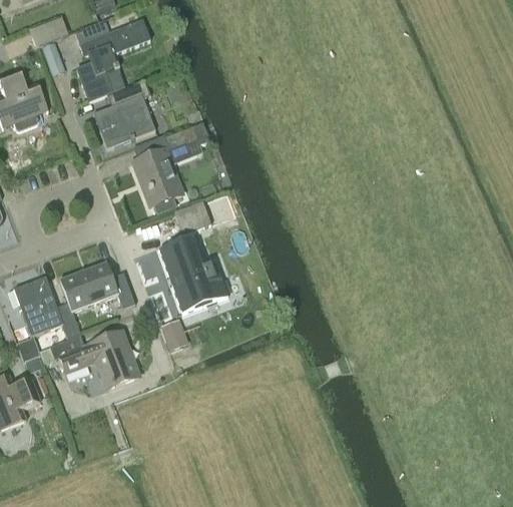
[(4,0),(7,11),(20,7),(18,0),(4,0)]
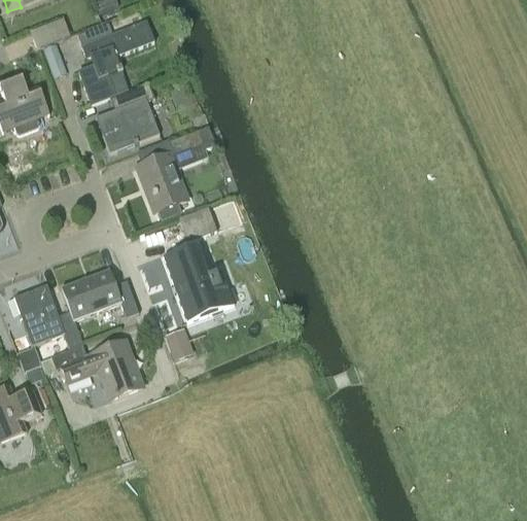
[(92,0),(97,13),(117,5),(115,0),(92,0)]
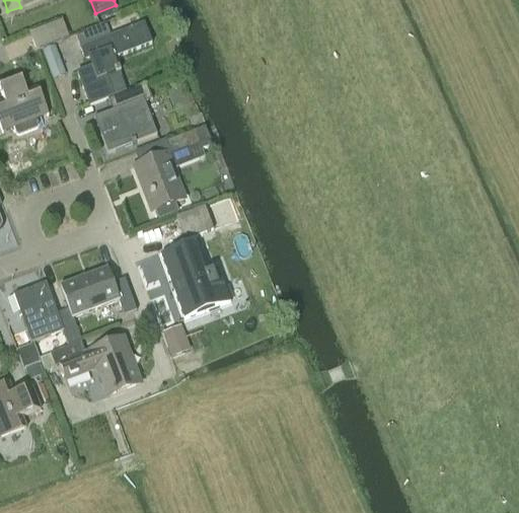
[(11,55),(67,32),(60,15),(4,39),(11,55)]
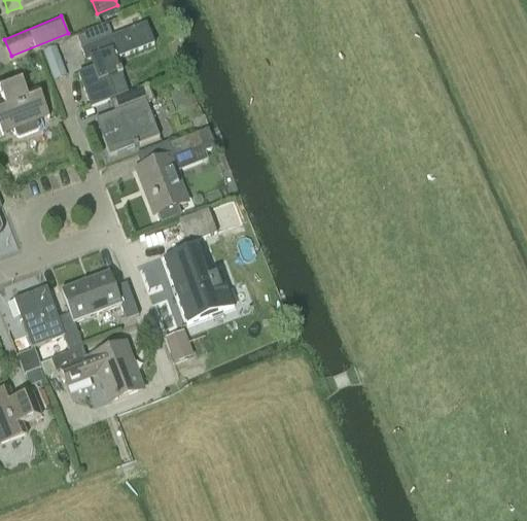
[(93,63),(77,69),(91,104),(116,94),(108,72),(116,69),(117,70),(121,69),(119,64),(118,64),(114,55),(154,39),(146,19),(80,43),(85,57),(90,55),(93,63)]
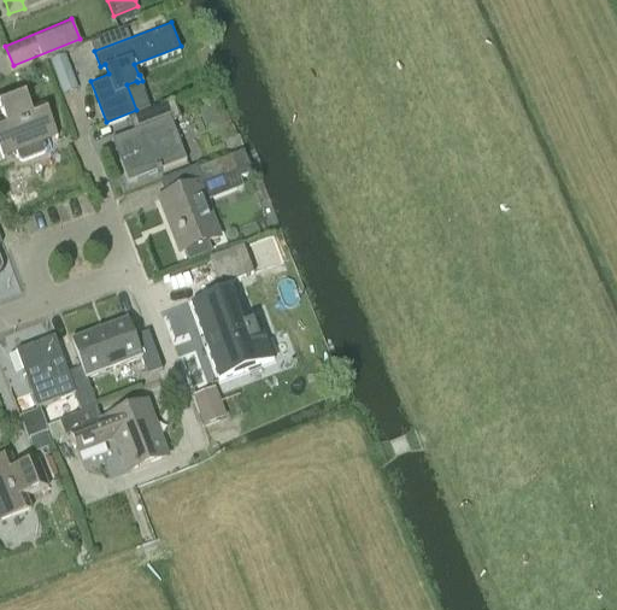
[(59,82),(75,76),(65,51),(50,57),(59,82)]
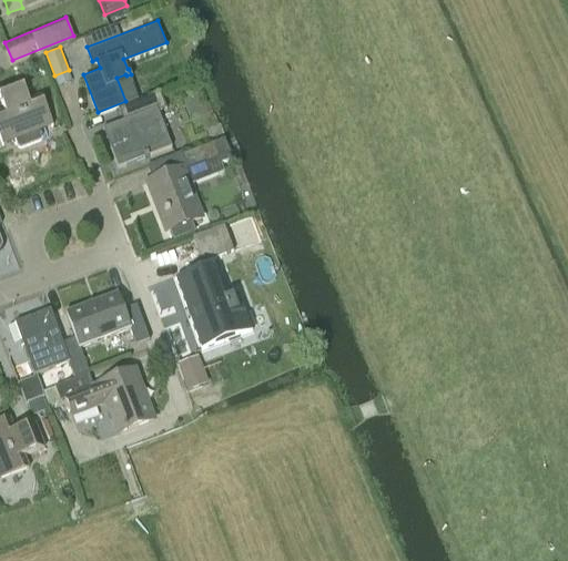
[(0,95),(3,105),(0,106),(0,135),(2,141),(16,136),(18,142),(20,144),(41,136),(42,133),(40,128),(53,122),(41,91),(28,97),(20,75),(0,82),(0,95)]
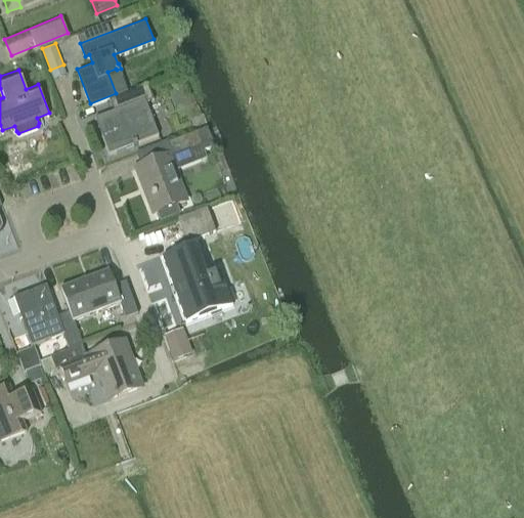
[(127,103),(94,116),(108,152),(159,132),(146,100),(154,97),(147,82),(123,91),(127,103)]
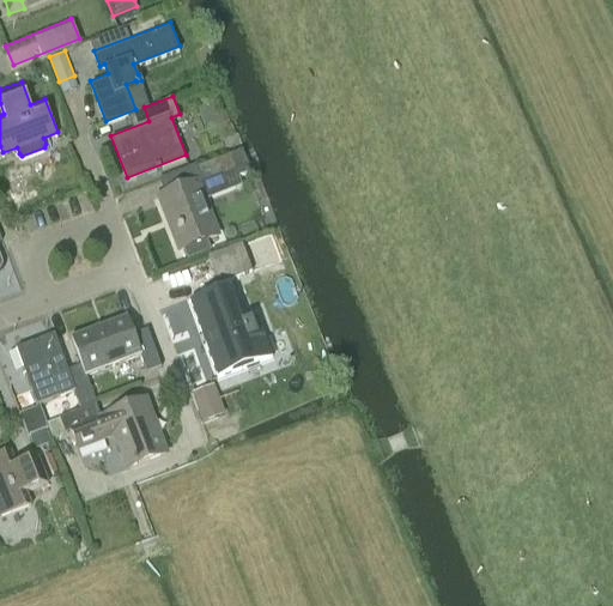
[(242,146),(229,151),(235,167),(238,173),(250,168),(242,146)]
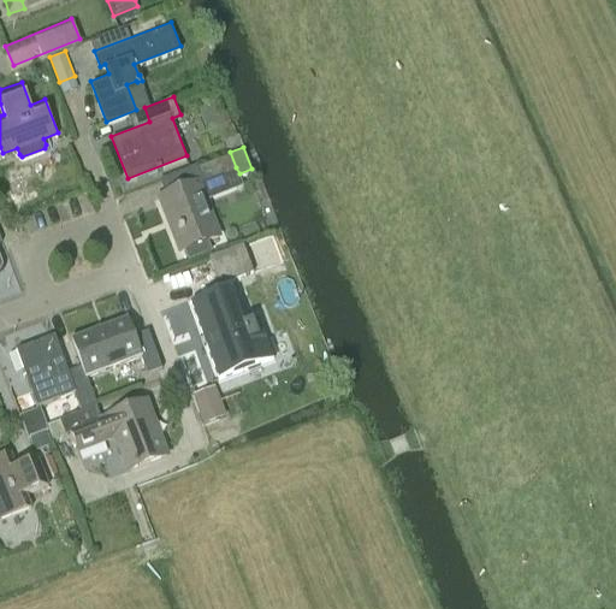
[(203,179),(236,167),(230,152),(197,164),(203,179)]
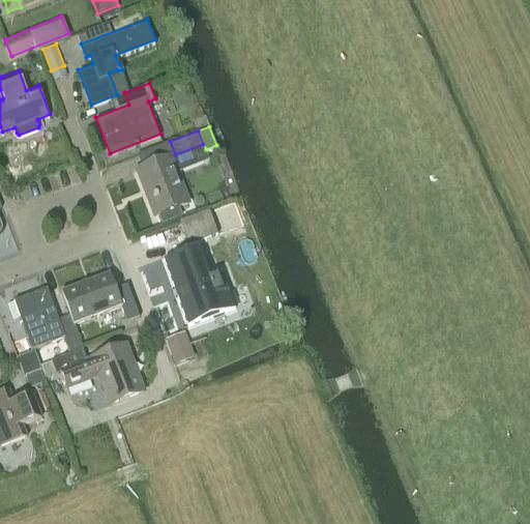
[(158,211),(163,221),(180,213),(177,205),(187,201),(170,155),(138,168),(155,213),(158,211)]
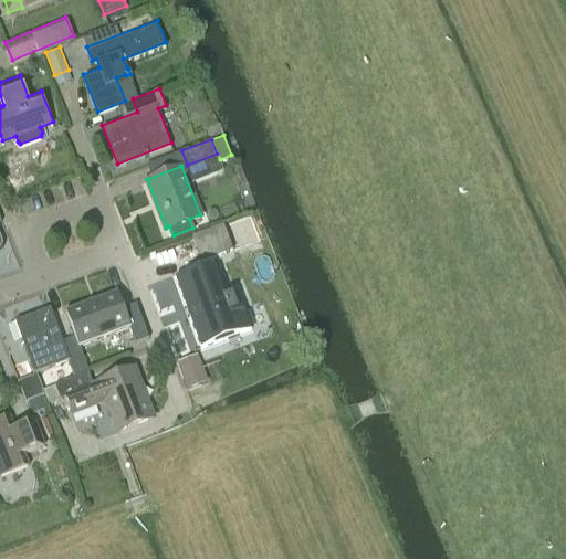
[(201,257),(233,245),(223,221),(192,232),(201,257)]
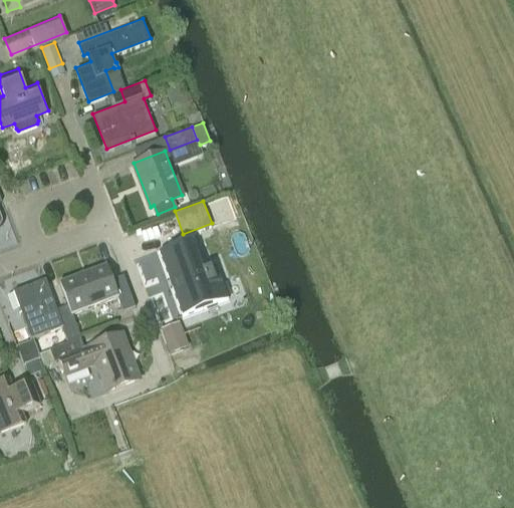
[(193,237),(160,250),(183,312),(227,296),(214,261),(203,265),(193,237)]
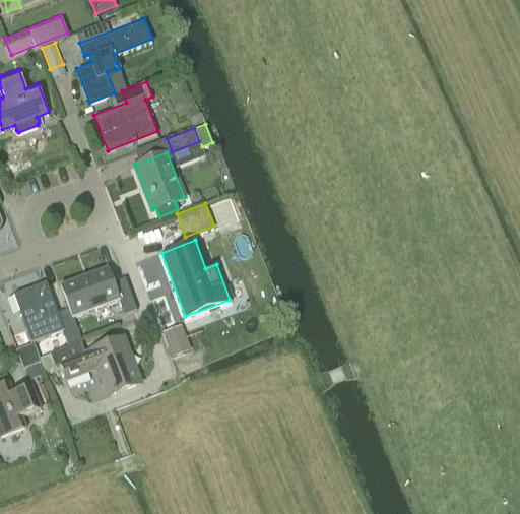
[(124,276),(113,281),(107,266),(60,283),(68,307),(72,317),(72,316),(118,299),(124,314),(136,309),(124,276)]
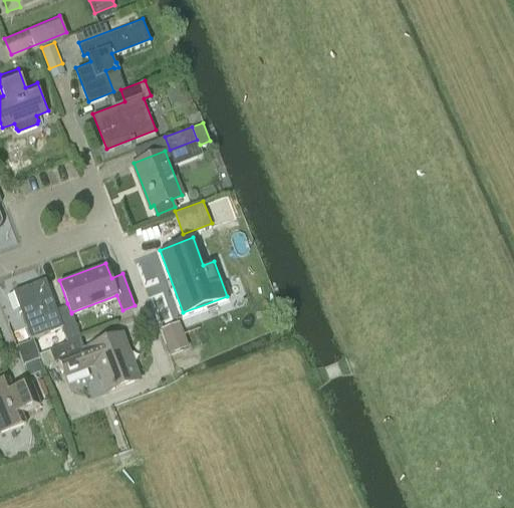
[(71,313),(67,303),(57,307),(45,277),(12,289),(30,336),(61,324),(67,340),(79,335),(80,335),(71,312),(71,313)]
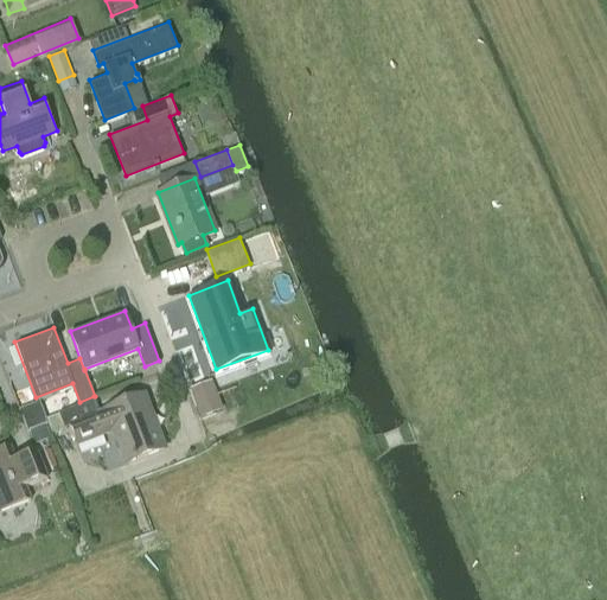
[(221,402),(212,381),(192,388),(200,410),(221,402)]
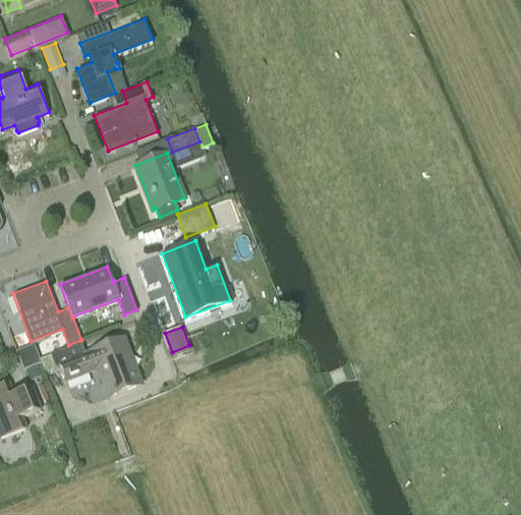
[(66,380),(98,368),(109,395),(141,383),(123,337),(91,350),(85,352),(80,340),(68,345),(50,352),(54,364),(59,362),(66,380)]
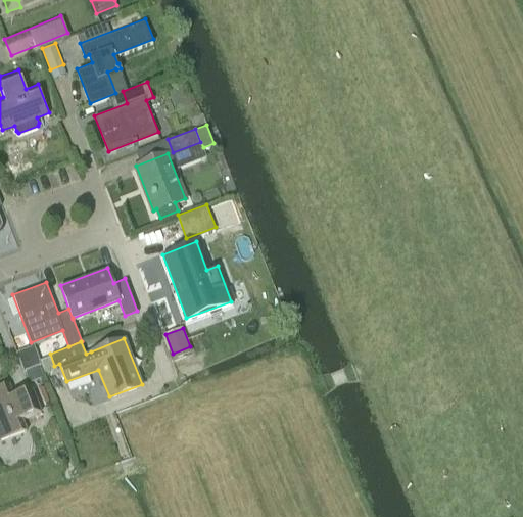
[(50,354),(38,358),(42,370),(54,366),(50,354)]
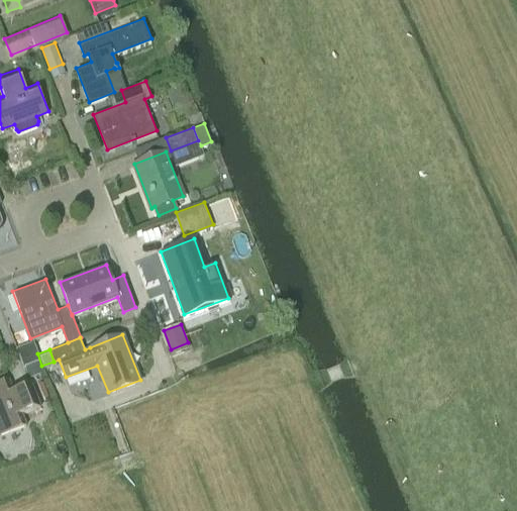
[(28,375),(41,370),(37,360),(36,361),(27,364),(25,365),(28,375)]
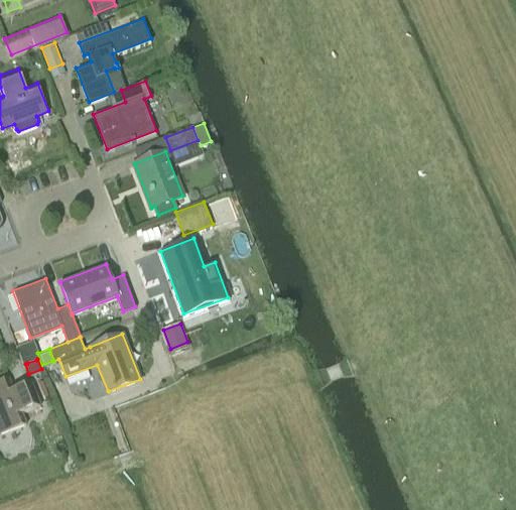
[(8,376),(0,379),(0,431),(25,422),(21,410),(40,403),(31,381),(13,388),(8,376)]
